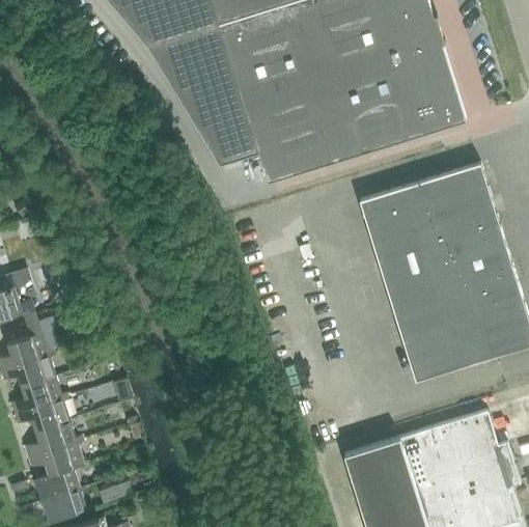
[(210,0),(268,184),(430,133),(465,122),(426,0),(210,0)]
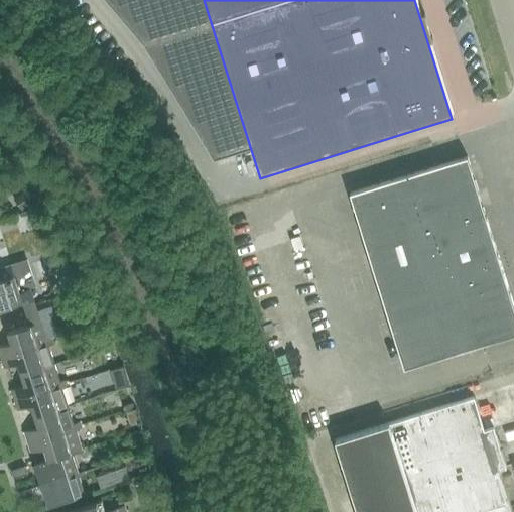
[(3,156),(0,158),(0,173),(10,167),(3,156)]
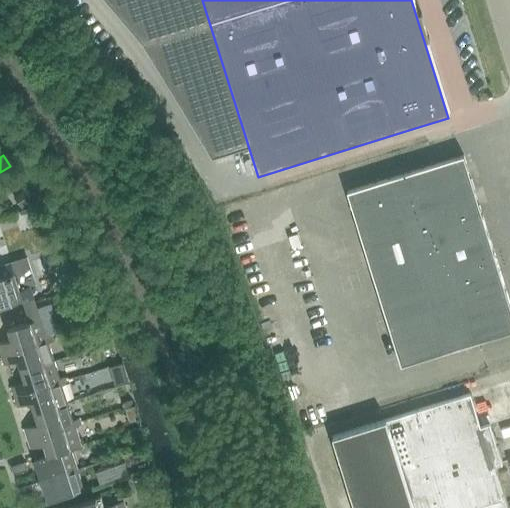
[(509,334),(509,312),(462,159),(346,195),(400,369),(509,334)]
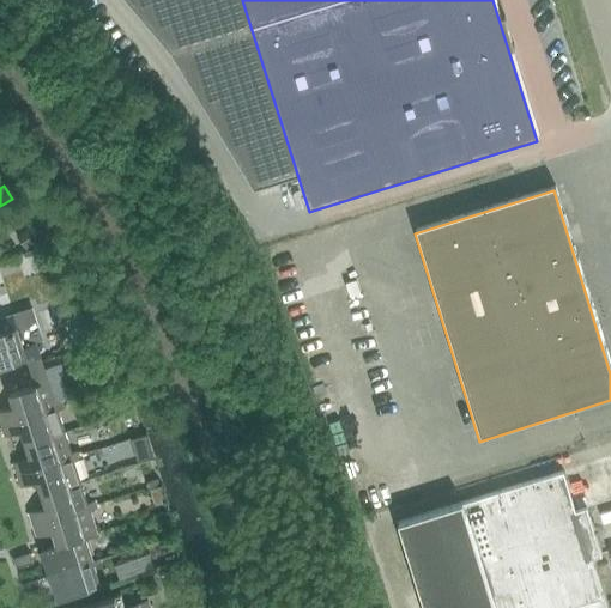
[(31,231),(17,242),(24,253),(38,242),(31,231)]
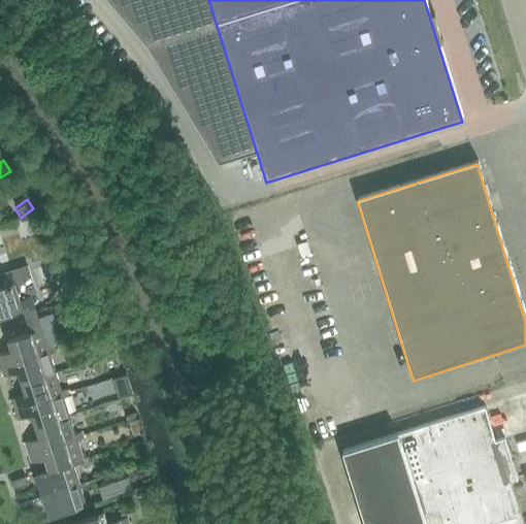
[(22,313),(33,309),(30,299),(19,302),(10,274),(0,277),(0,320),(22,313)]
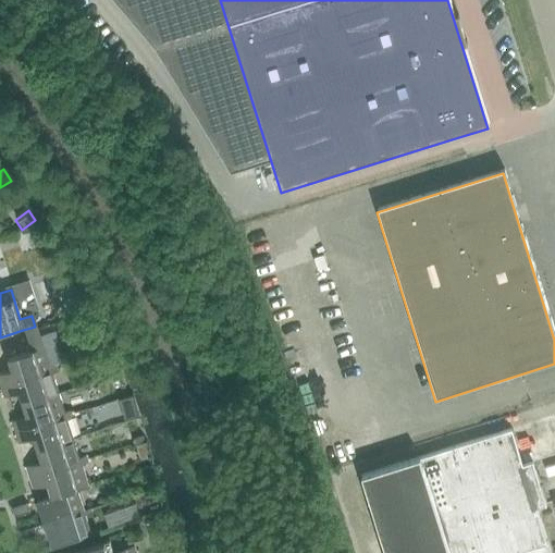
[(77,290),(54,296),(62,321),(85,314),(77,290)]
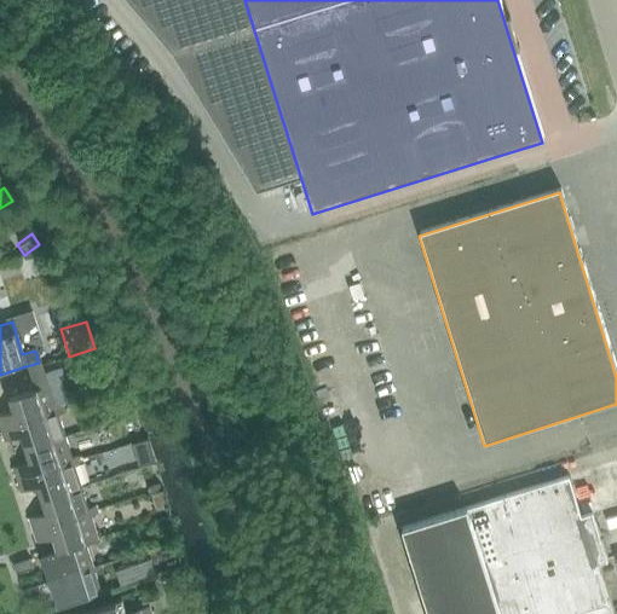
[(28,376),(30,382),(44,377),(41,371),(39,363),(26,366),(28,376)]
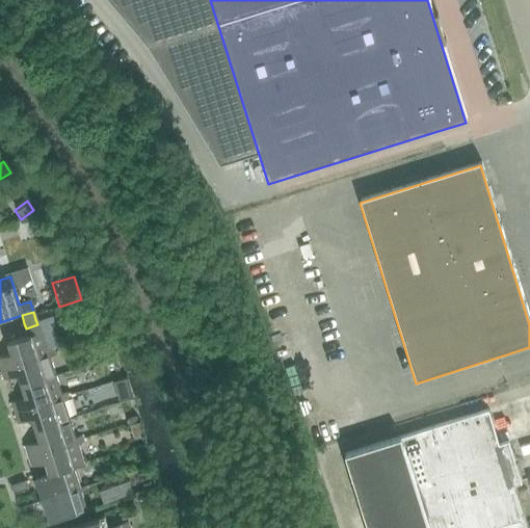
[(0,373),(53,355),(52,352),(47,353),(37,324),(26,328),(29,339),(6,346),(10,358),(0,360),(0,373)]
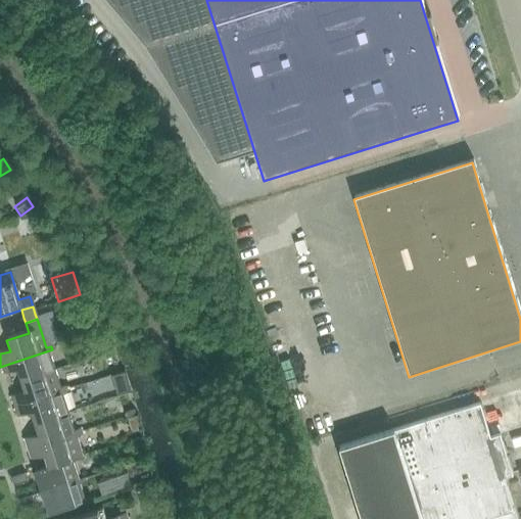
[(19,383),(53,373),(48,355),(53,352),(52,349),(0,367),(3,377),(16,373),(19,383)]
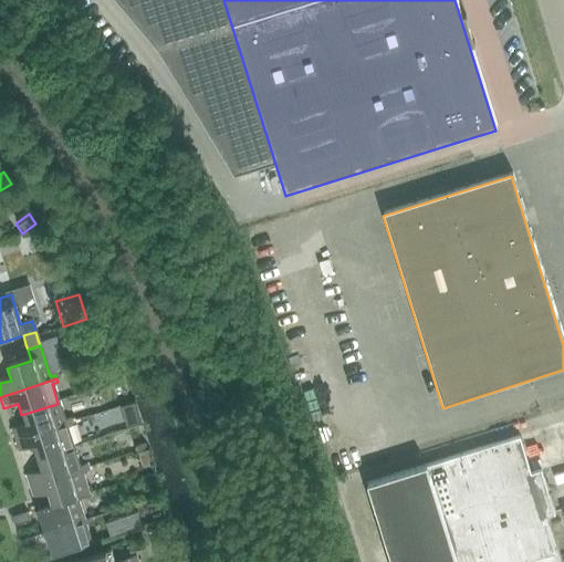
[(63,391),(66,402),(89,396),(86,384),(63,391)]
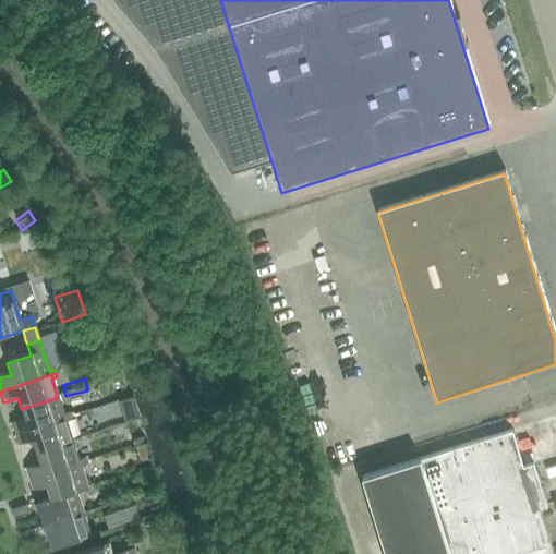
[(71,419),(70,416),(63,417),(57,398),(21,409),(25,421),(11,425),(14,437),(71,419)]
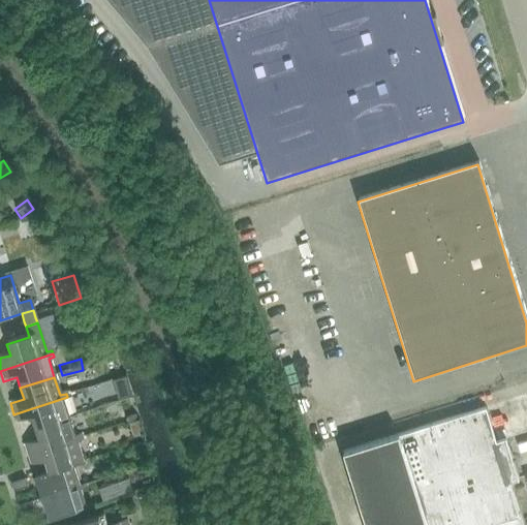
[(123,379),(111,382),(117,403),(129,399),(123,379)]
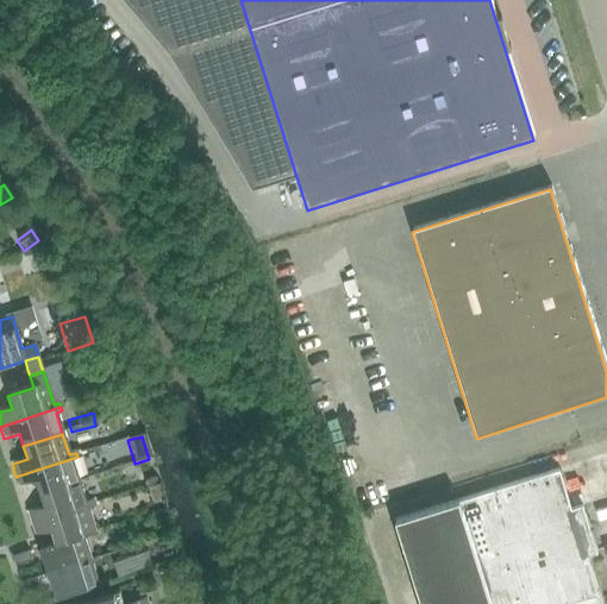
[(39,496),(79,484),(72,463),(79,460),(77,457),(16,477),(19,489),(35,483),(39,496)]
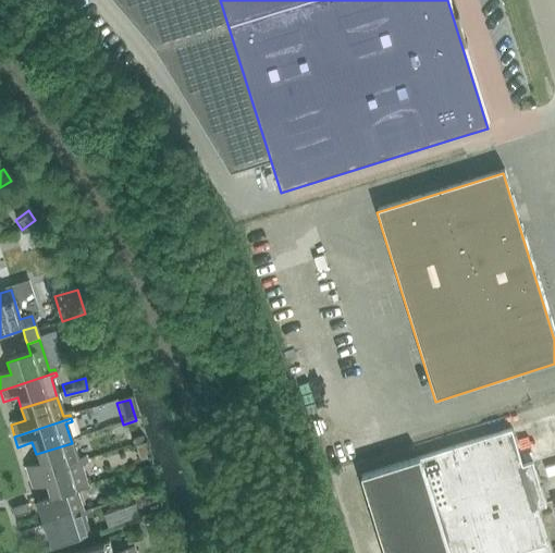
[(521,468),(510,432),(361,479),(383,552),(547,552),(535,512),(544,508),(531,465),(521,468)]
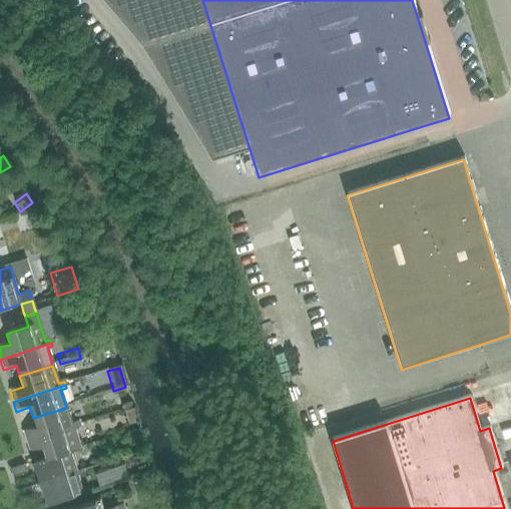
[(66,408),(33,418),(36,429),(23,433),(26,443),(78,427),(77,423),(72,425),(66,408)]
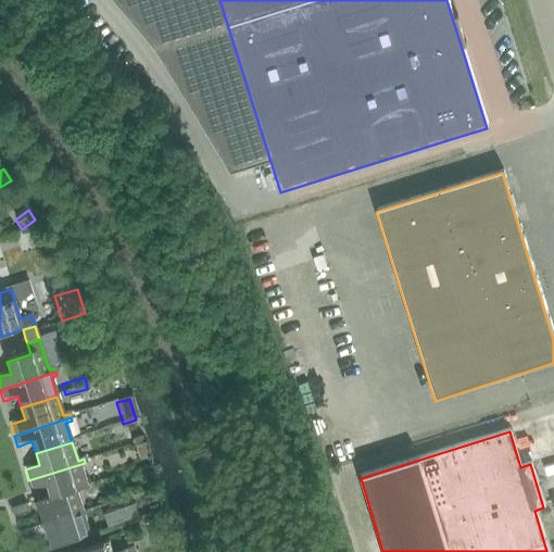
[(85,463),(28,480),(33,492),(47,487),(50,499),(82,489),(82,490),(87,488),(80,468),(86,466),(85,463)]
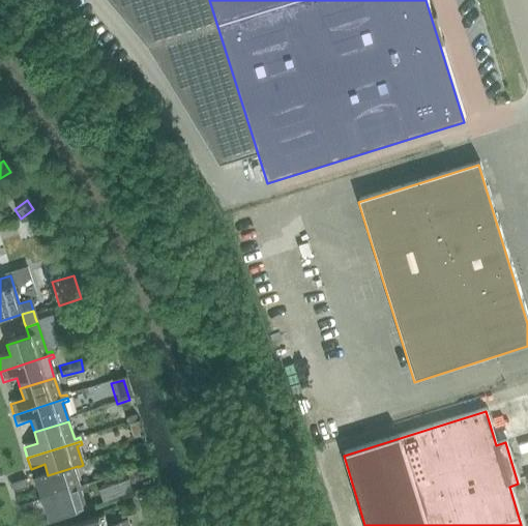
[(78,466),(48,475),(33,479),(40,501),(79,490),(72,471),(79,469),(78,467),(78,466)]
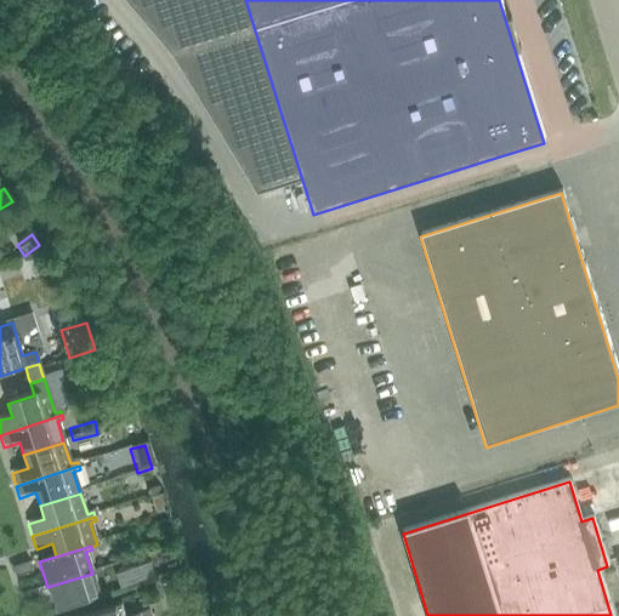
[(12,571),(13,579),(18,580),(32,575),(29,565),(12,571)]
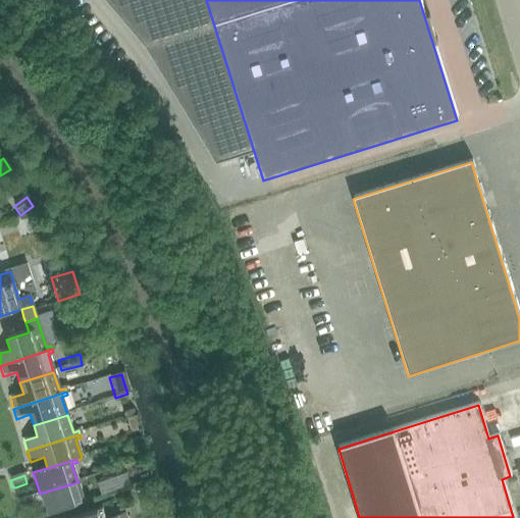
[(40,494),(47,516),(85,504),(79,485),(84,483),(83,480),(78,482),(40,494)]
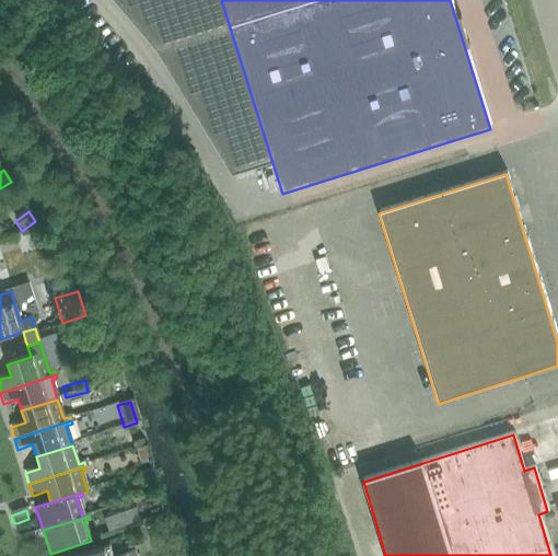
[(127,520),(109,525),(112,534),(129,529),(127,520)]
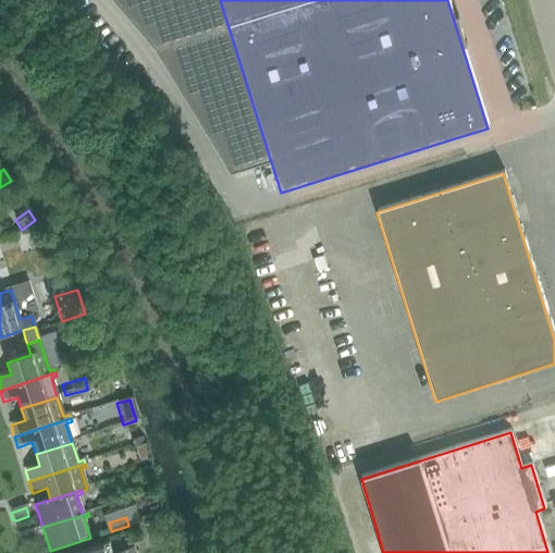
[(34,531),(17,536),(20,542),(23,543),(36,539),(34,531)]
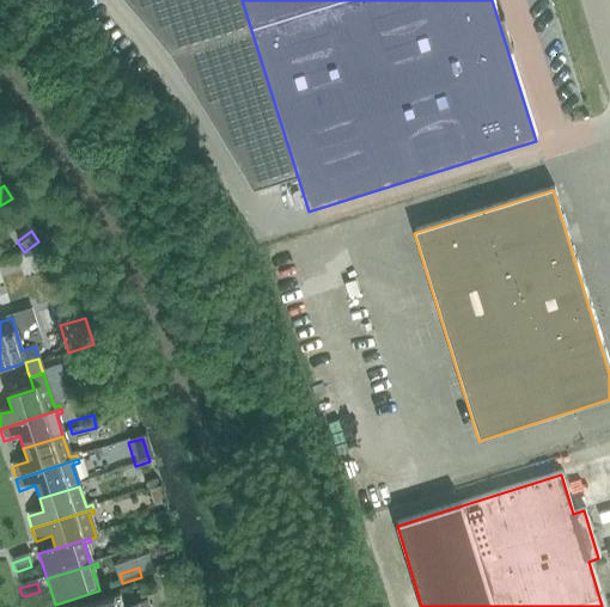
[(140,601),(154,596),(151,588),(138,592),(140,601)]
